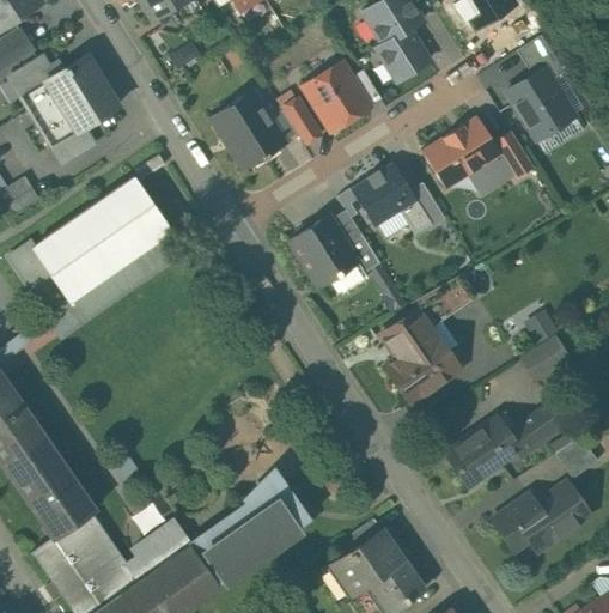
[(40,0),(0,0),(0,25),(40,0)]
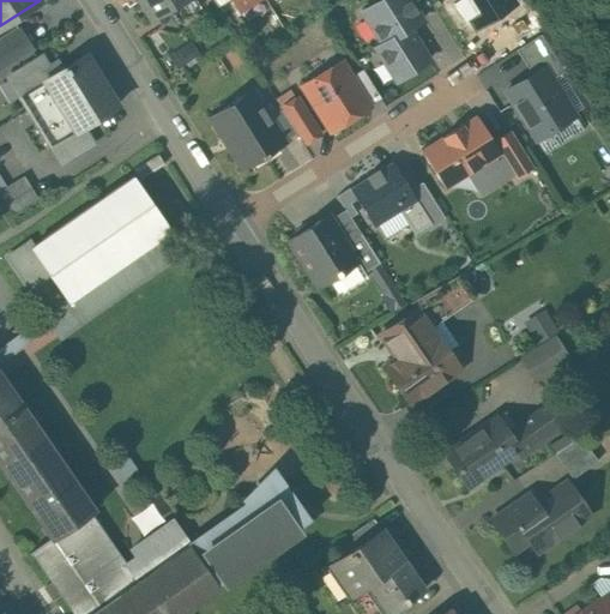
[(142,0),(153,19),(182,0),(142,0)]
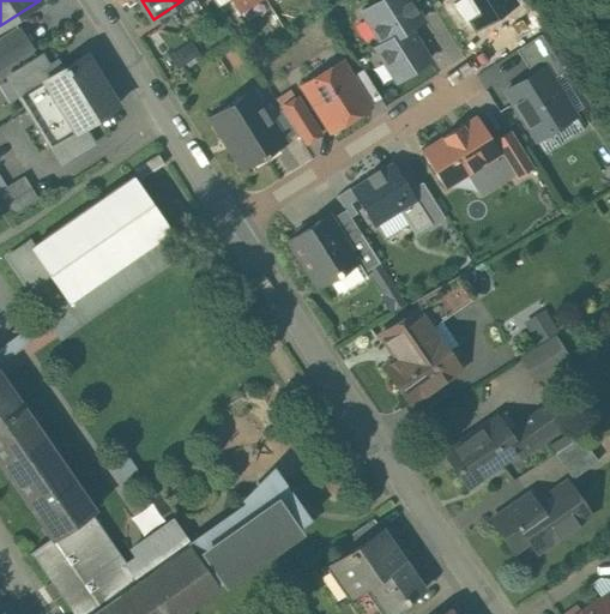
[(385,43),(411,28),(424,19),(411,0),(381,0),(364,11),(385,43)]
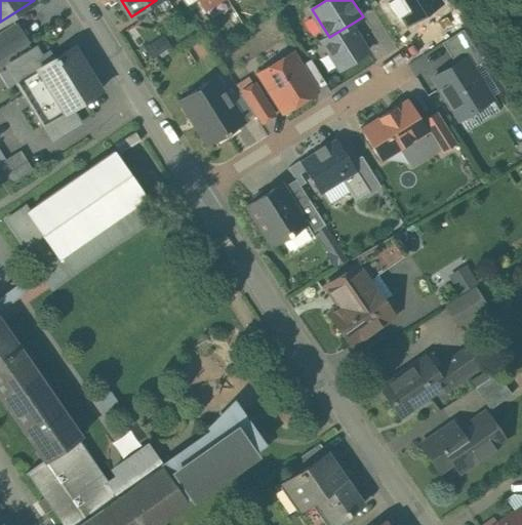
[(391,0),(408,27),(446,2),(445,0),(391,0)]
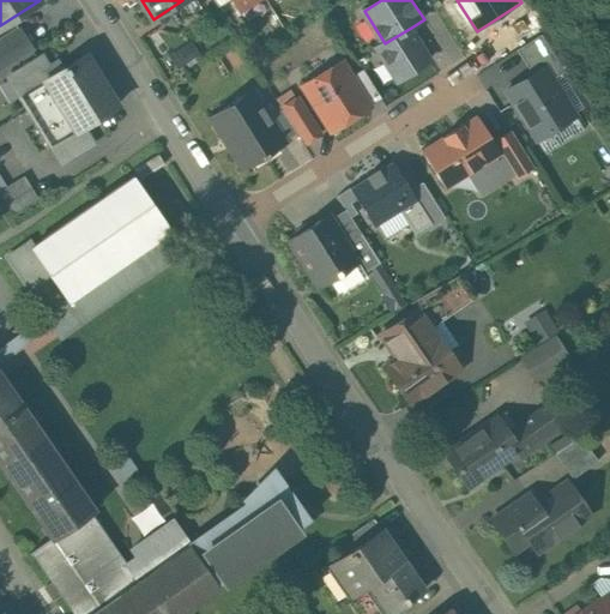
[(19,28),(0,40),(0,71),(34,49),(19,28)]
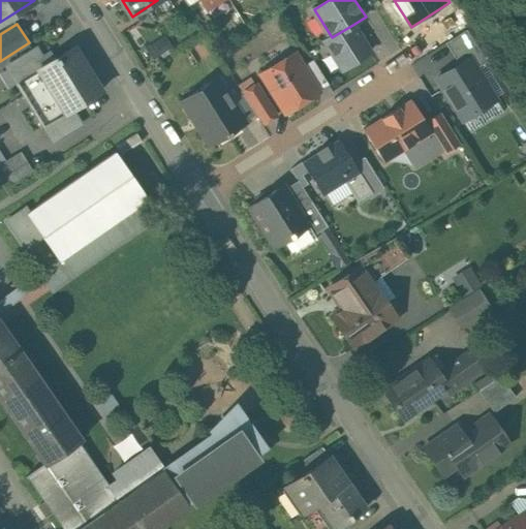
[(354,24),(332,37),(326,40),(343,68),(371,51),(354,24)]
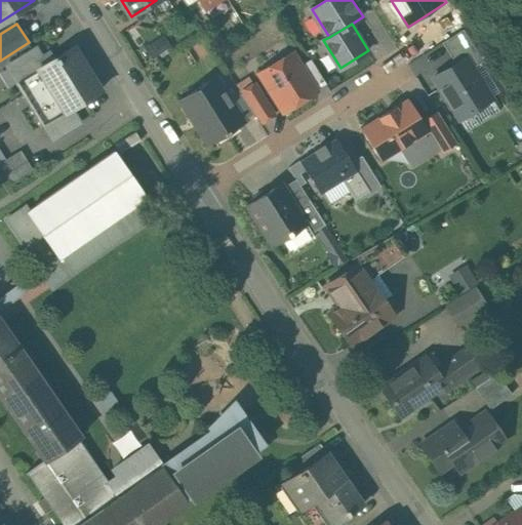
[(102,90),(75,46),(47,64),(39,68),(45,78),(67,112),(73,108),(102,90)]
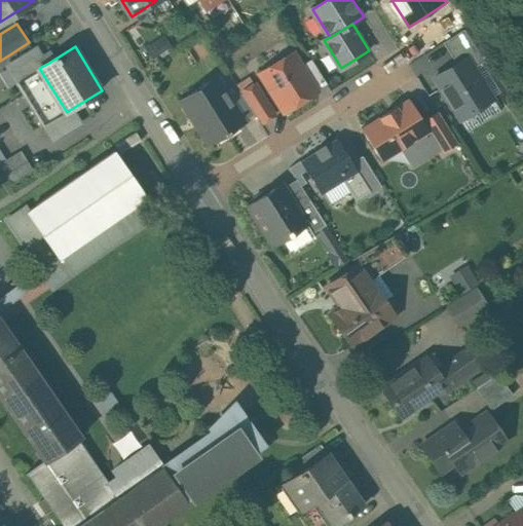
[(37,48),(9,66),(25,90),(45,78),(39,68),(47,64),(37,48)]
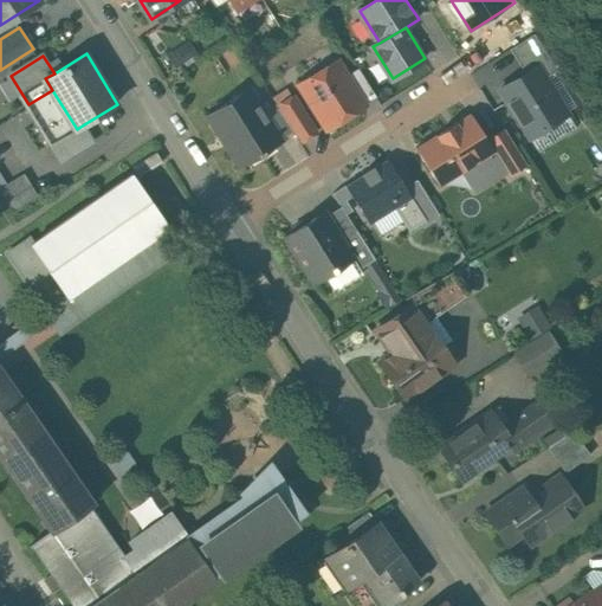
[(338,60),(301,84),(328,128),(366,104),(363,100),(348,75),(338,60)]
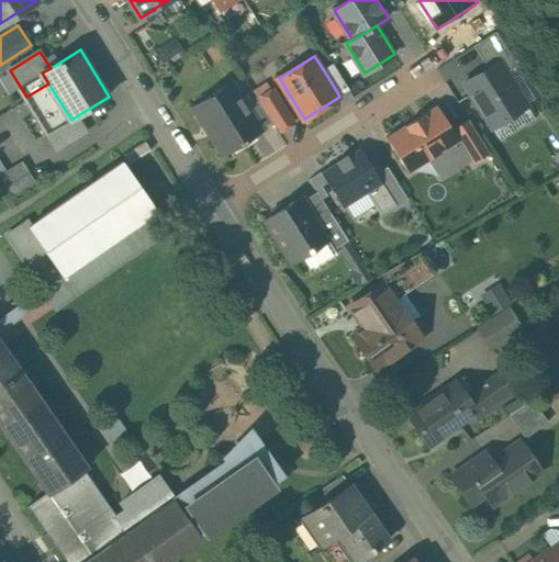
[(348,86),(334,63),(323,69),(337,92),(348,86)]
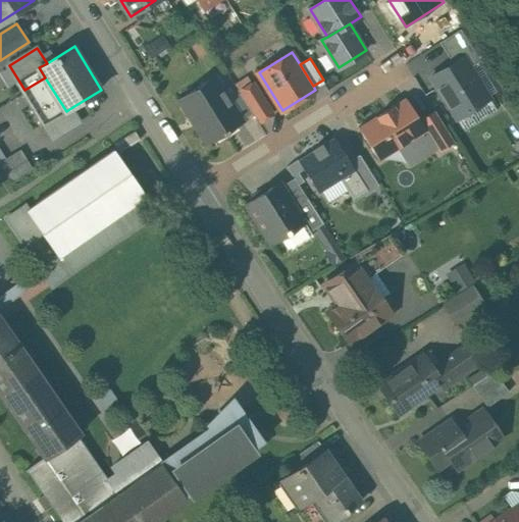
[(464,61),(435,80),(460,119),(489,101),(464,61)]
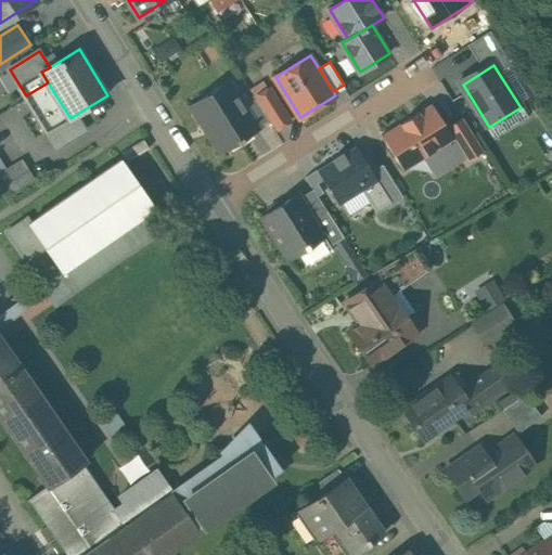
[(229,80),(192,104),(222,152),(259,129),(258,127),(244,105),(229,80)]
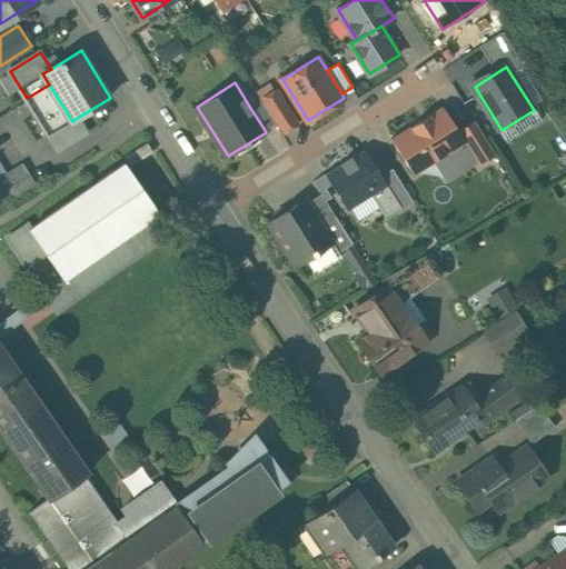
[(72,121),(49,85),(27,98),(59,150),(89,132),(79,117),(72,121)]
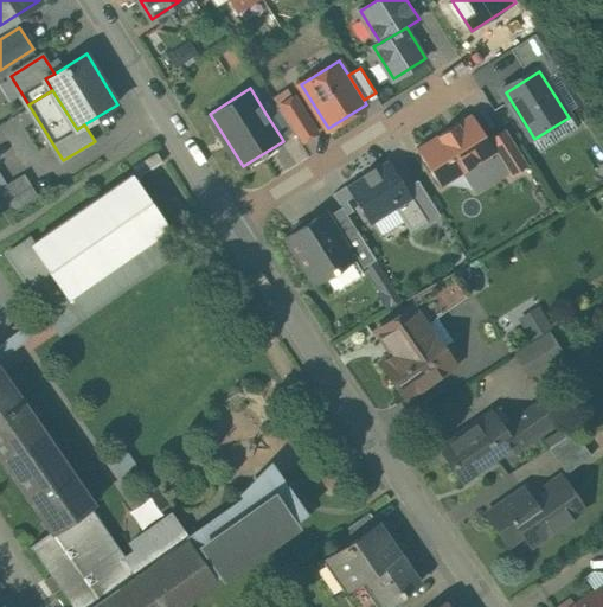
[(319,132),(296,96),(280,106),(302,141),(319,132)]
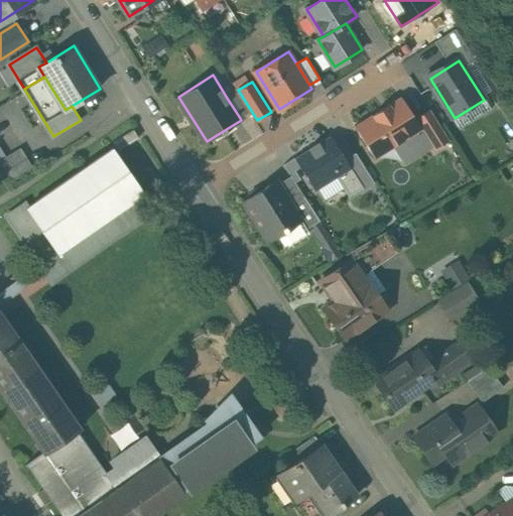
[(251,111),(238,91),(227,98),(240,118),(251,111)]
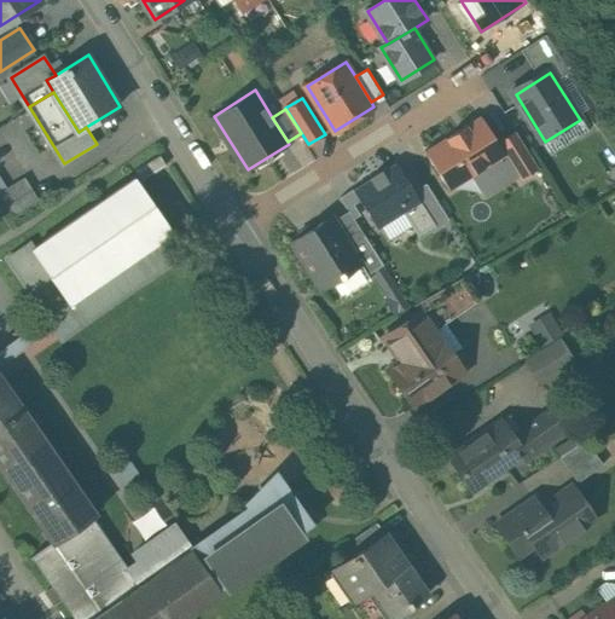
[(483,115),(428,150),(453,189),(508,155),(483,115)]
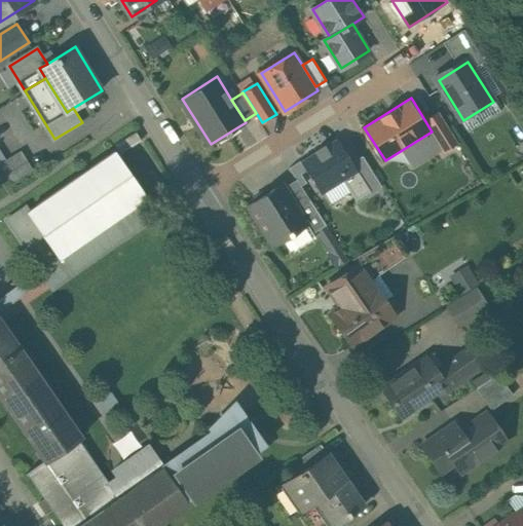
[(339,138),(301,159),(322,195),(360,173),(339,138)]
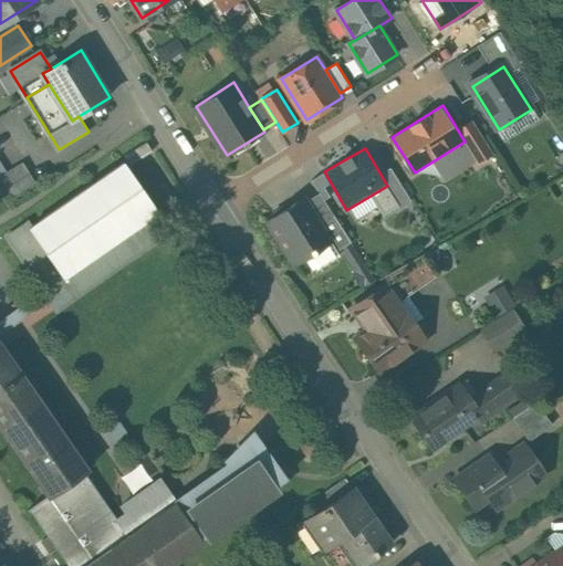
[(17,196),(42,181),(30,159),(4,174),(17,196)]
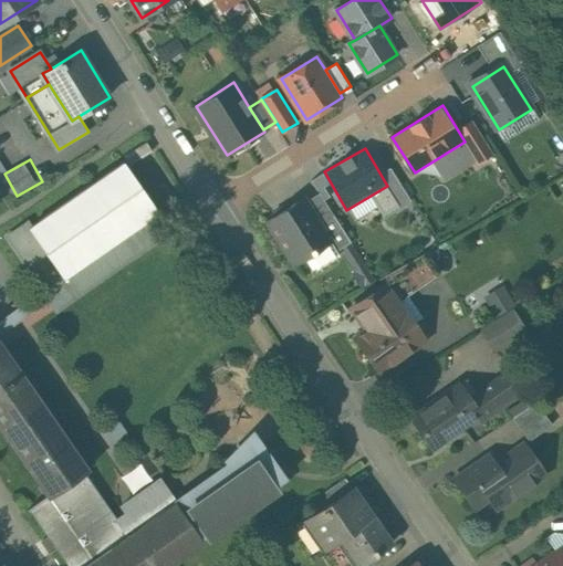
[(124,163),(32,227),(29,222),(8,237),(59,308),(169,231),(156,211),(158,210),(124,163)]
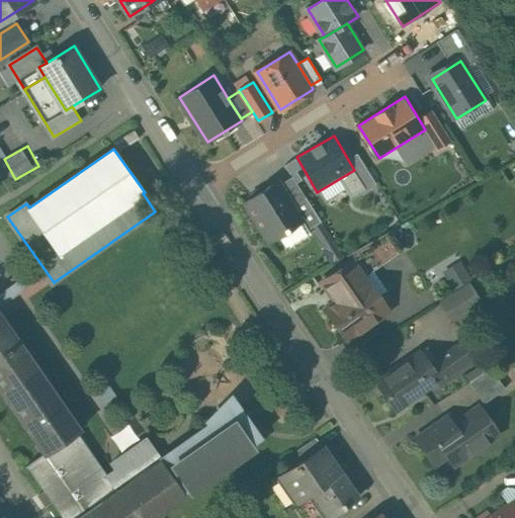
[(293,176),(281,184),(293,204),(307,196),(293,176)]
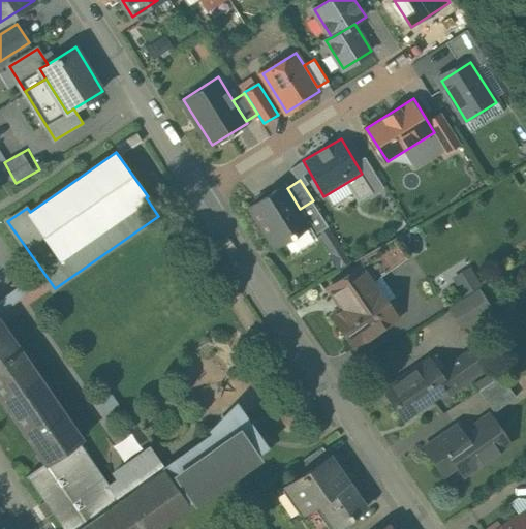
[(284,184),(268,195),(265,191),(256,197),(258,200),(250,206),(276,247),(288,239),(296,235),(292,229),(305,221),(309,226),(310,225),(300,209),(287,188),(284,184)]
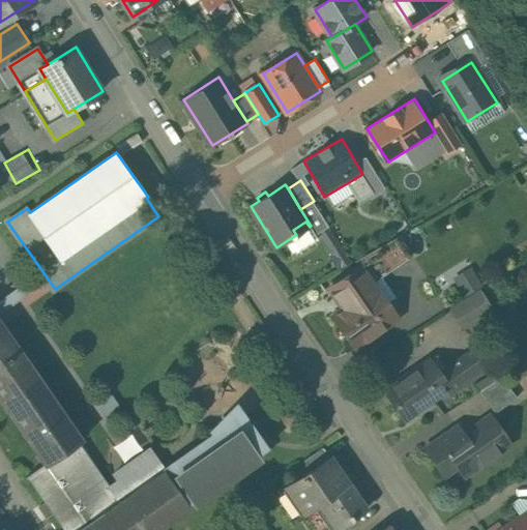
[(329,227),(314,201),(300,209),(311,226),(317,234),(317,235),(329,227)]
